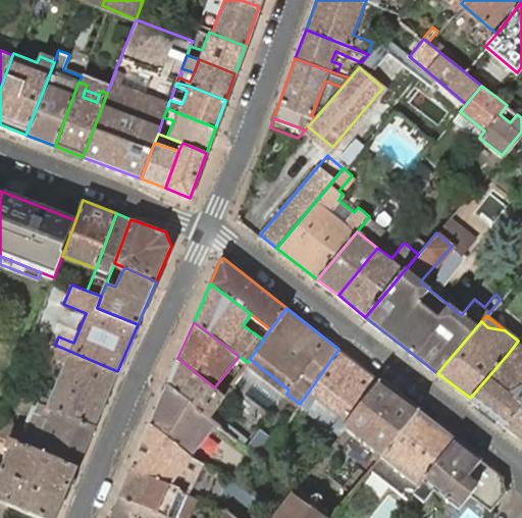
[(55,345),(32,334),(28,345),(65,360),(49,399),(42,395),(39,402),(94,425),(117,371),(55,345)]
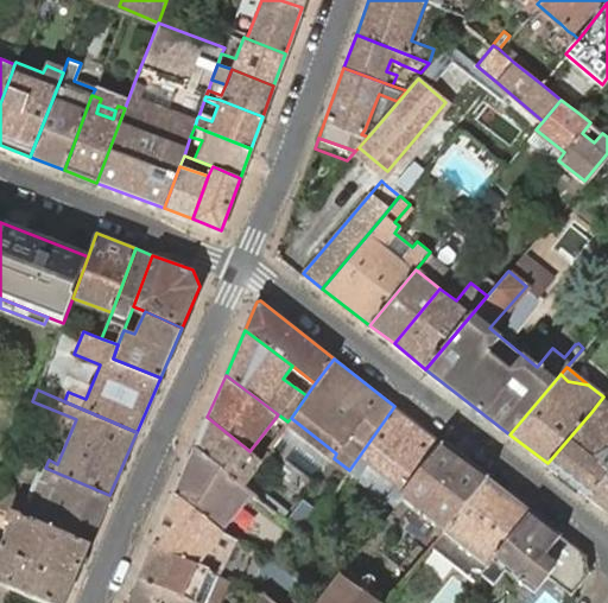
[(607,391),(603,397),(591,412),(548,463),(589,496),(607,473),(607,470),(607,391)]
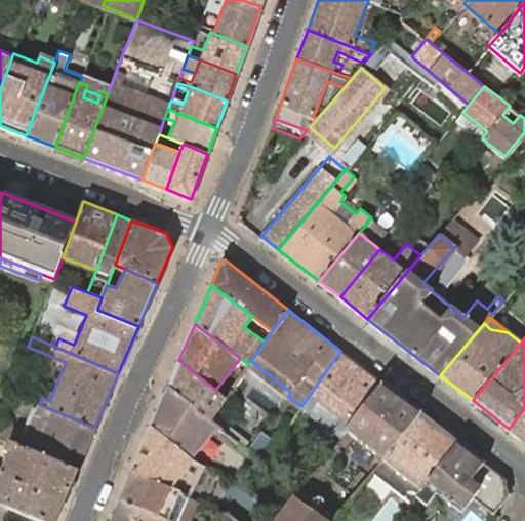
[(340,351),(301,406),(309,412),(318,399),(342,417),(332,431),(340,437),(346,430),(381,383),(340,351)]
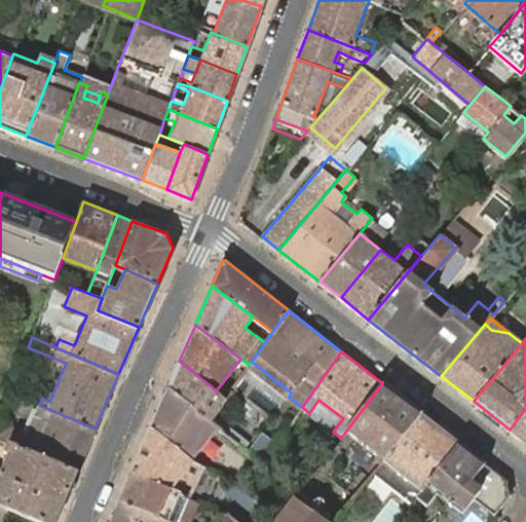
[(179,361),(168,386),(211,419),(225,398),(216,390),(179,361)]
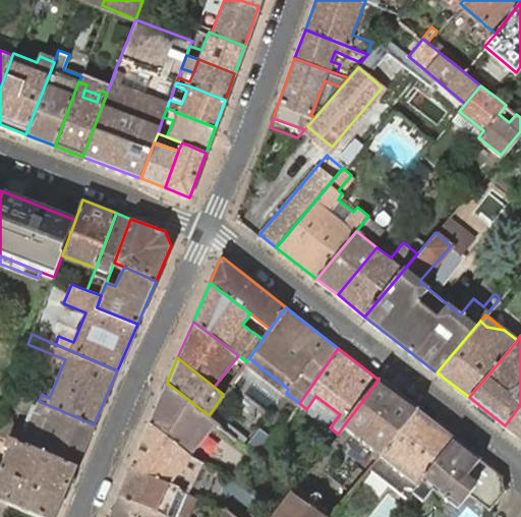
[(389,387),(379,380),(343,426),(352,433),(389,387)]
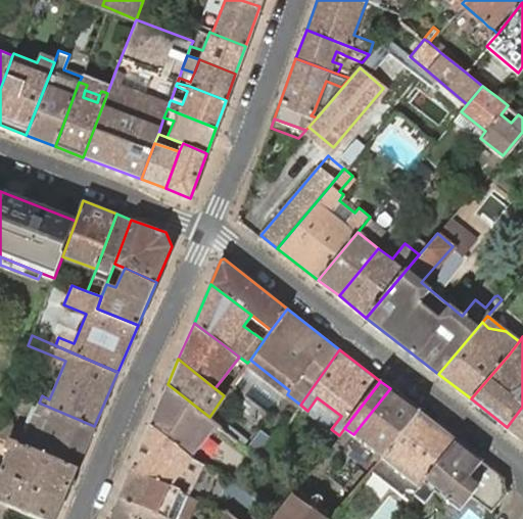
[(168,384),(150,424),(190,457),(217,423),(209,417),(168,384)]
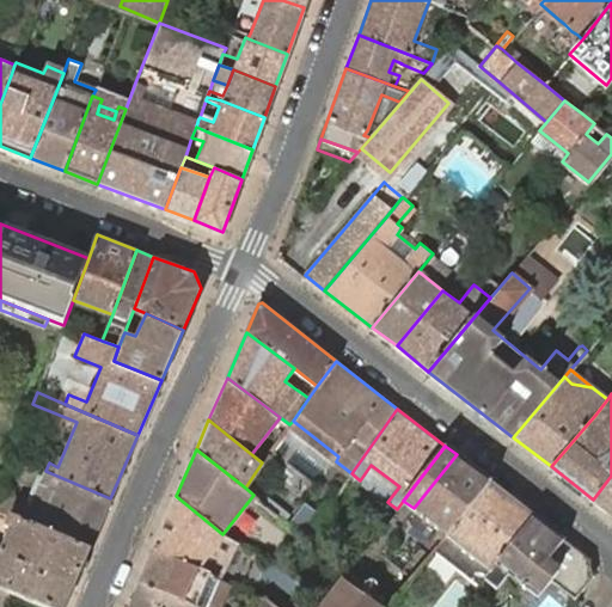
[(457,454),(414,508),(434,525),(430,529),(442,539),(447,533),(490,480),(457,454)]
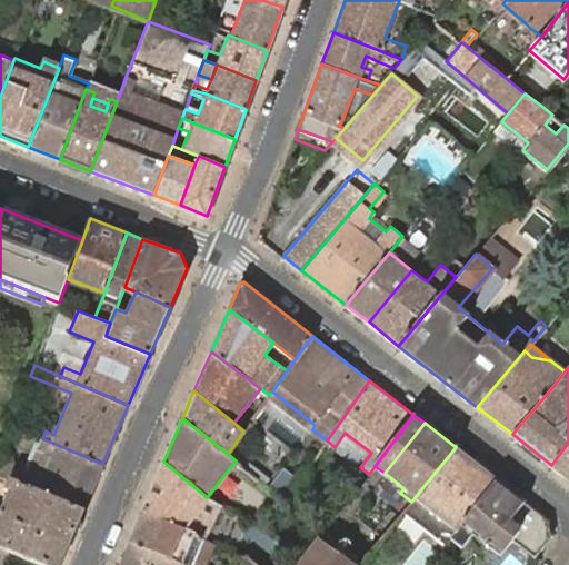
[(345,433),(335,447),(360,467),(371,453),(345,433)]
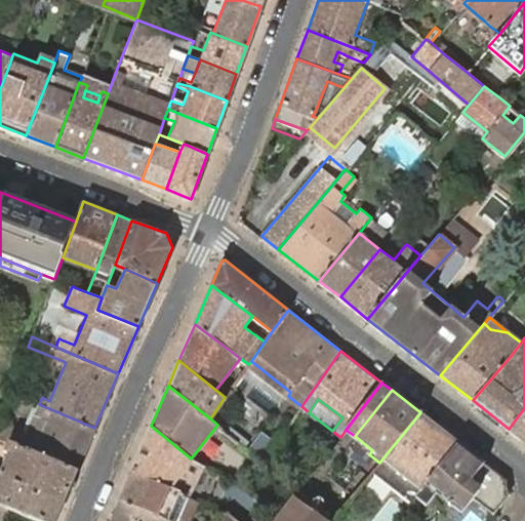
[(94,428),(39,404),(37,403),(26,432),(0,421),(0,438),(9,442),(77,471),(94,428)]
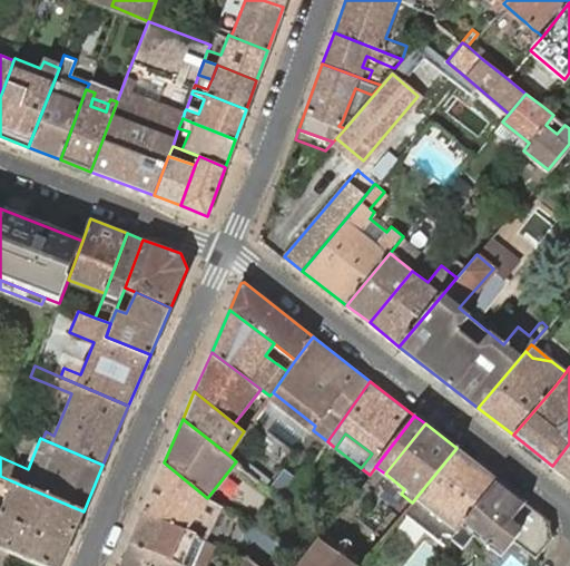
[(569,445),(569,443),(552,466),(569,478),(569,445)]
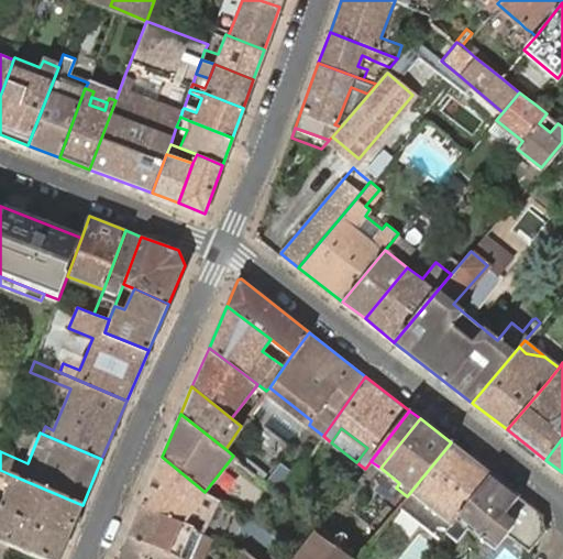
[(493,474),(451,442),(411,491),(407,496),(403,503),(399,506),(441,537),(446,530),(453,523),(493,474)]
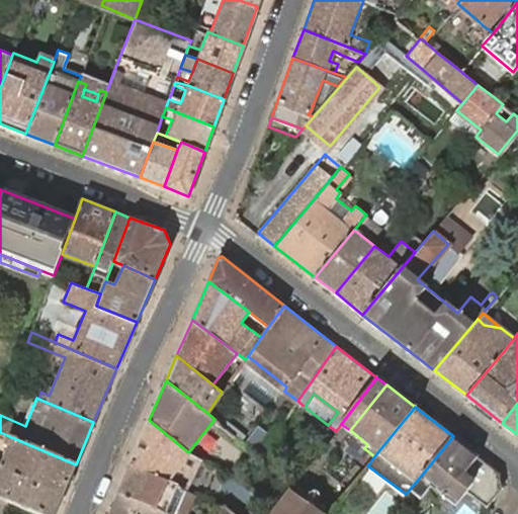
[(149,420),(131,464),(166,481),(188,452),(149,420)]
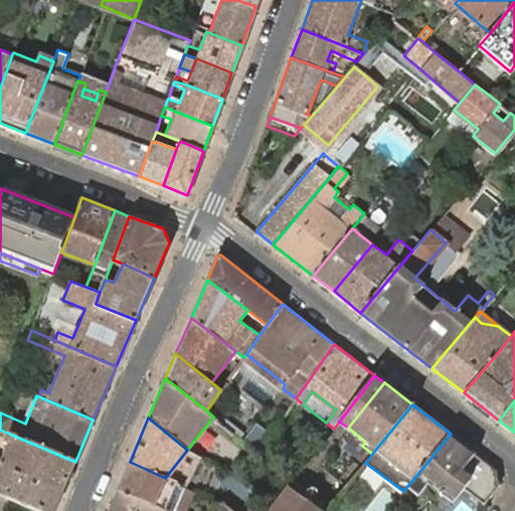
[(252,421),(241,438),(254,447),(265,431),(252,421)]
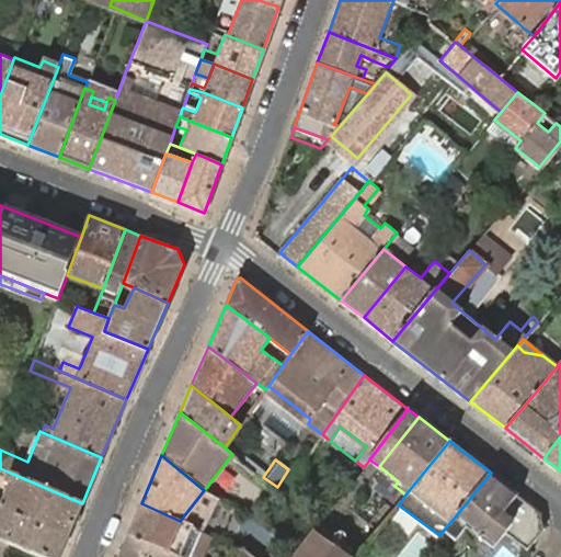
[(82,503),(10,473),(7,480),(12,482),(1,507),(68,534),(82,503)]
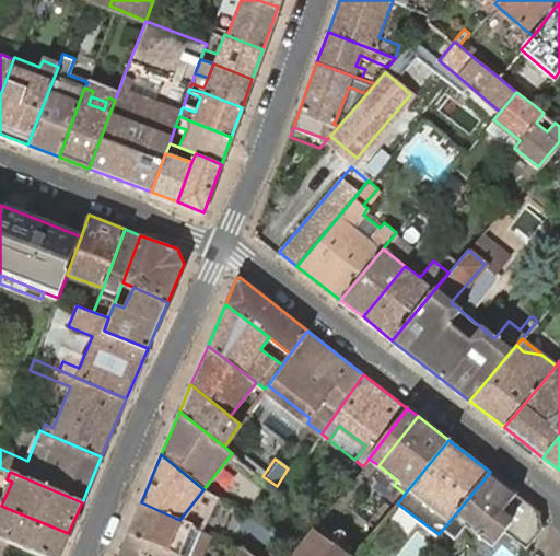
[(540,511),(490,472),(451,520),(444,528),(455,536),(466,522),(489,541),(493,544),(505,530),(509,532),(526,547),(541,528),(540,511)]
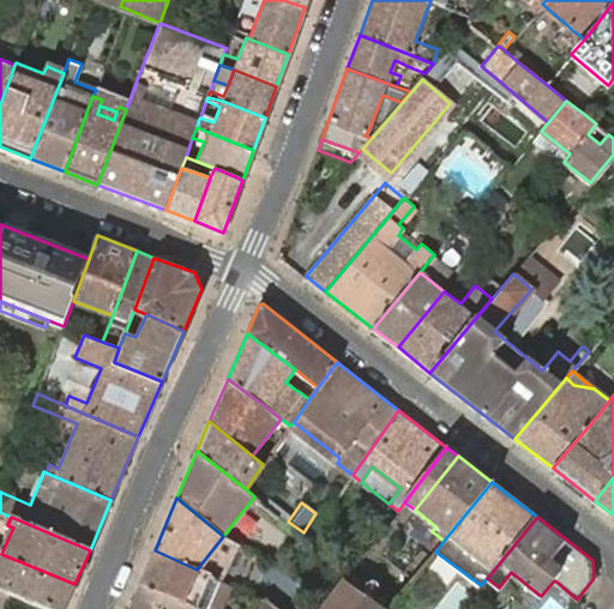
[(428,540),(404,570),(414,578),(435,552),(439,548),(428,540)]
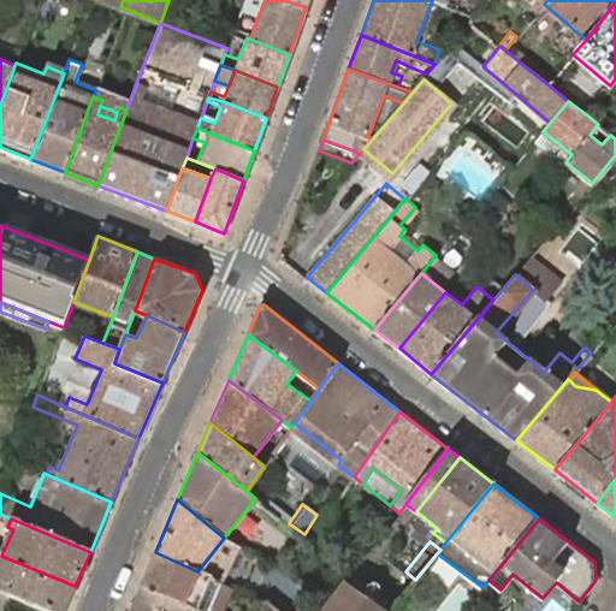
[(220,610),(232,587),(197,571),(155,552),(141,583),(201,610),(220,610)]
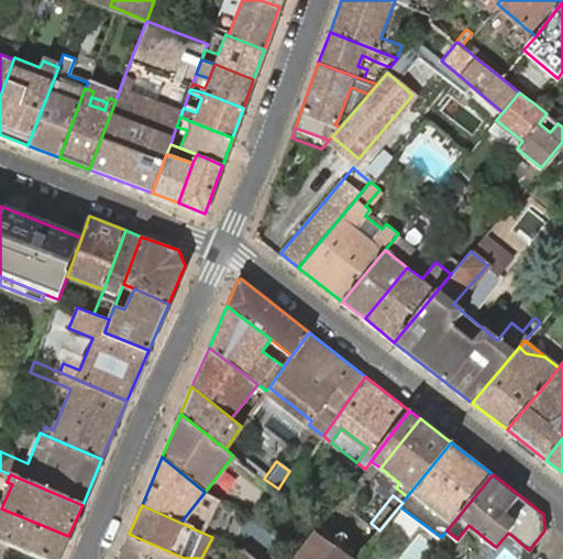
[(0,538),(9,543),(47,558),(58,558),(64,547),(68,536),(1,508),(0,511),(0,538)]
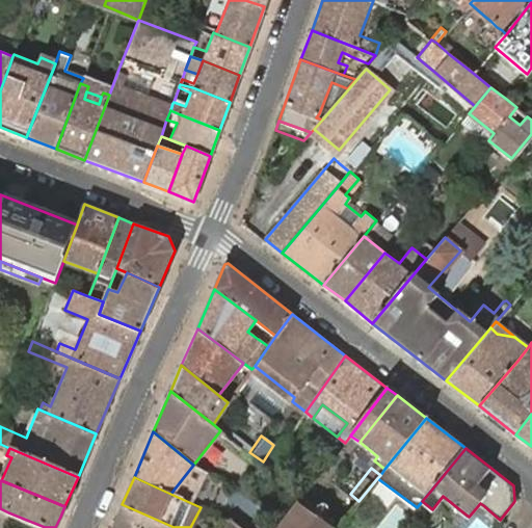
[(306,501),(302,506),(331,527),(335,523),(324,515),(330,506),(322,500),(316,508),(306,501)]
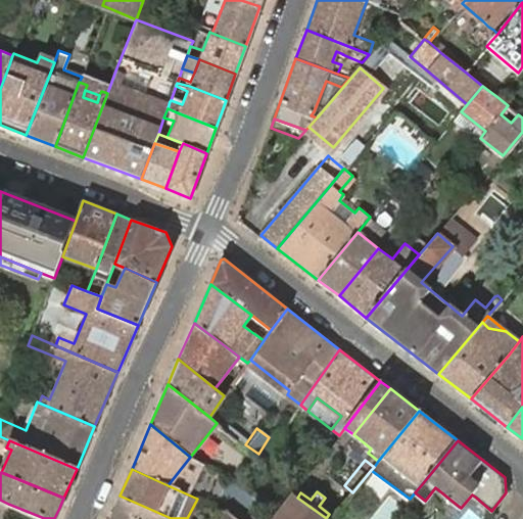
[(293,494),(281,509),(273,518),(326,518),(297,498),(293,494)]
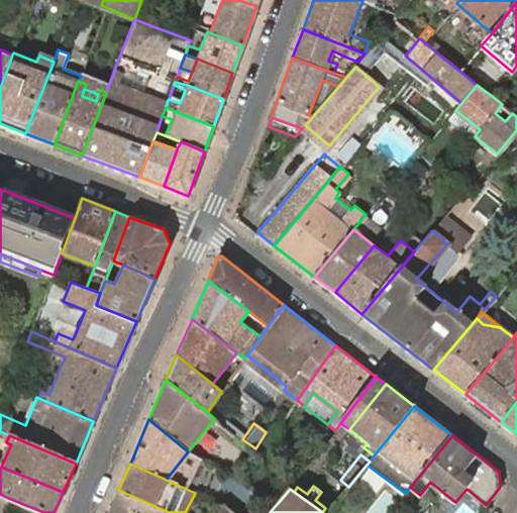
[(169,512),(118,490),(108,512),(169,512)]
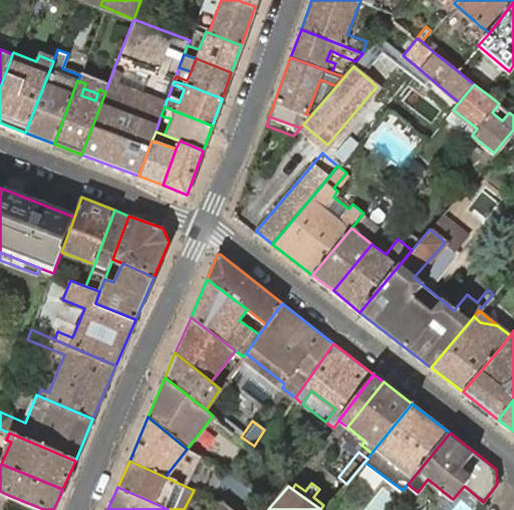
[(234,509),(223,501),(222,503),(216,509),(234,509)]
